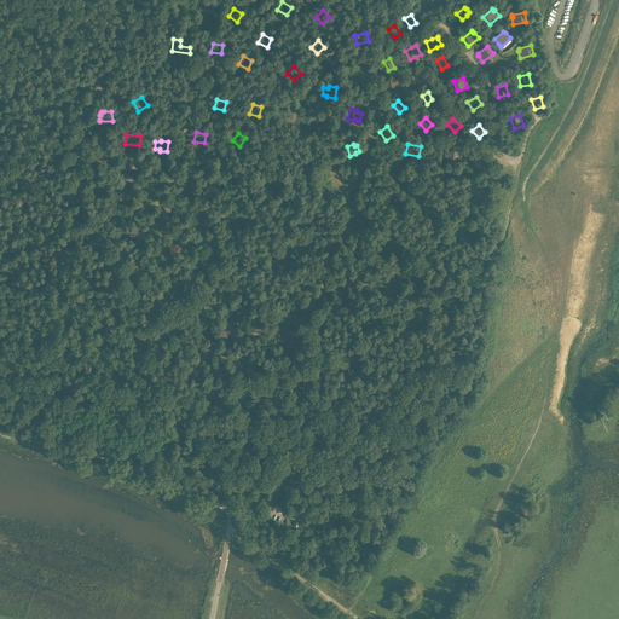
[(115,150),(114,150),(108,151),(106,151),(104,151),(104,152),(104,155),(103,155),(104,161),(116,160),(115,150)]
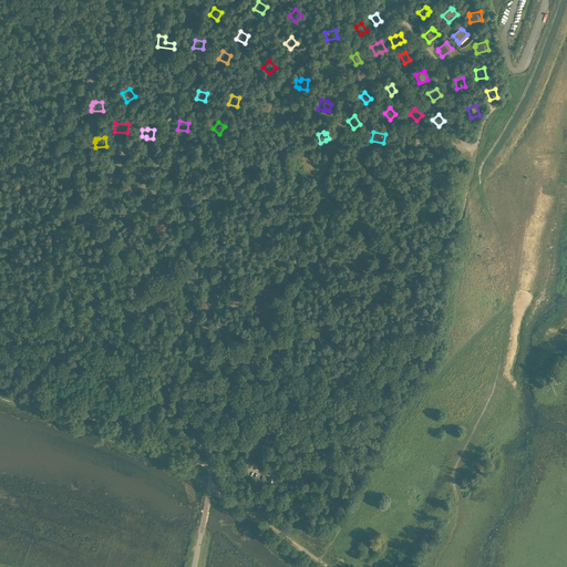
[(445,146),(437,140),(431,146),(440,154),(445,146)]
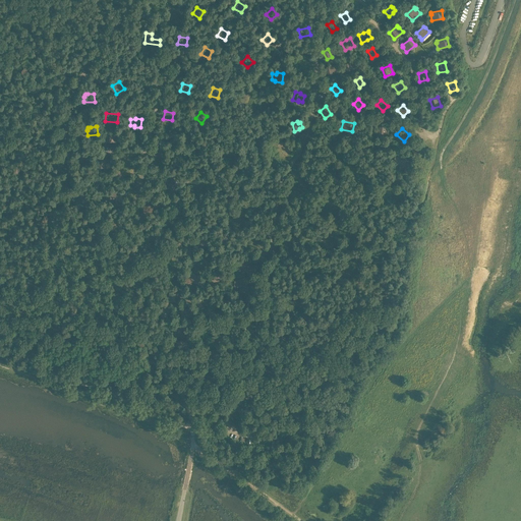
[(116,141),(116,133),(106,132),(106,141),(116,141)]
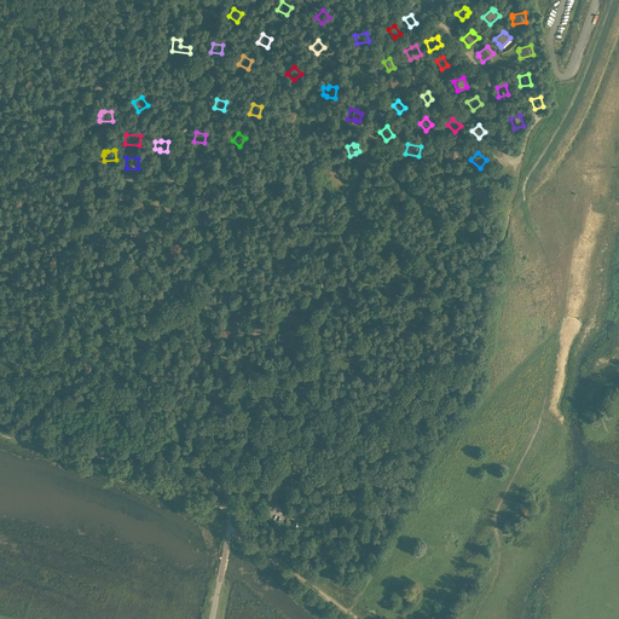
[(226,169),(230,161),(221,157),(218,166),(226,169)]
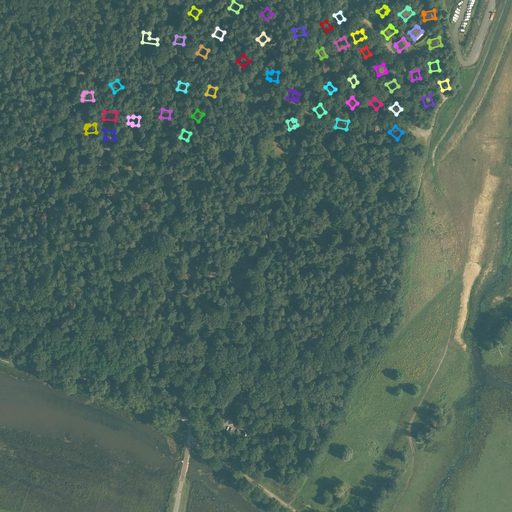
[(416,148),(411,141),(404,146),(409,153),(416,148)]
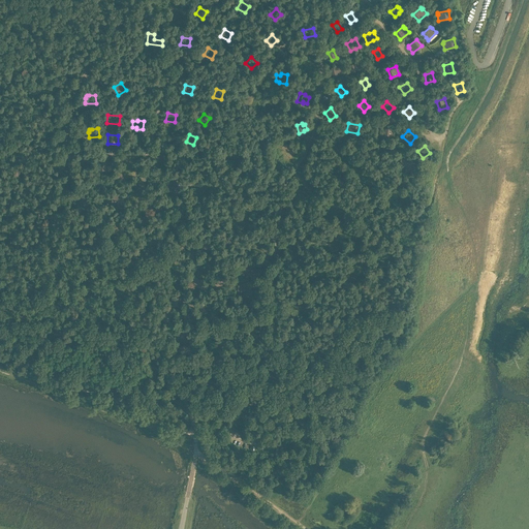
[(163,159),(166,152),(158,149),(155,156),(163,159)]
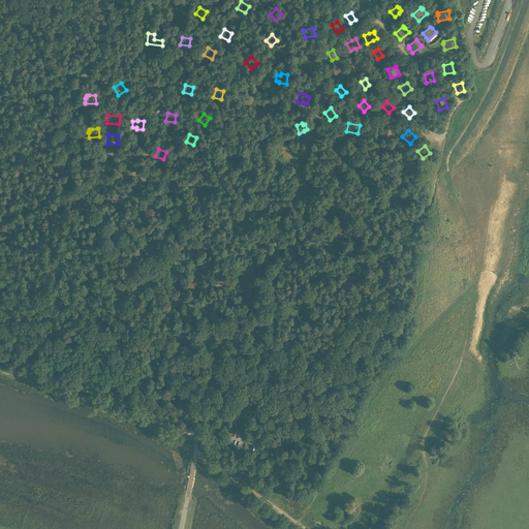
[(111,169),(111,163),(110,163),(110,161),(99,161),(99,169),(111,169)]
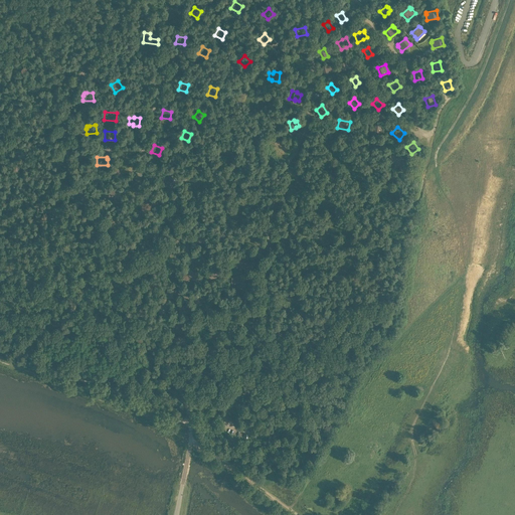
[(169,184),(174,178),(169,173),(163,179),(169,184)]
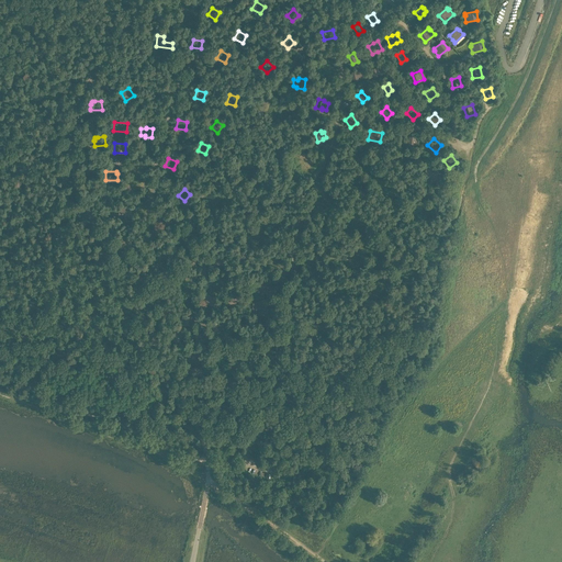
[(161,220),(166,213),(158,208),(154,215),(161,220)]
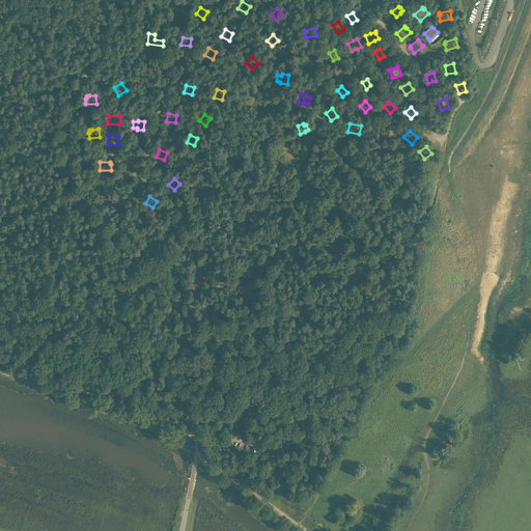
[(121,222),(118,223),(114,225),(116,231),(117,230),(118,233),(124,231),(121,222)]
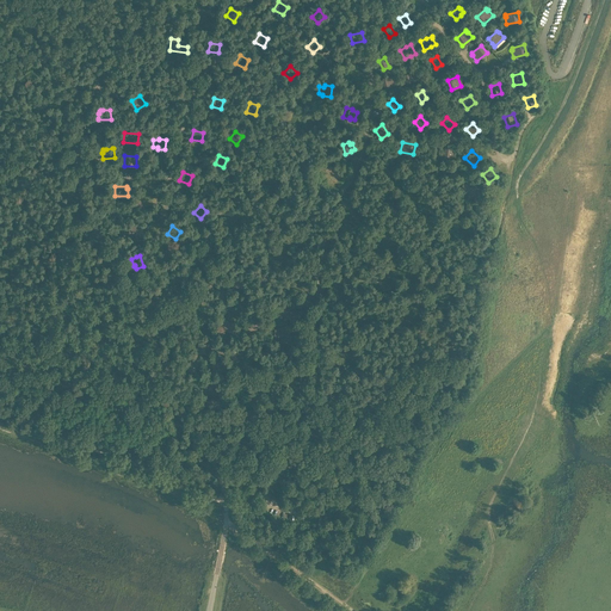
[(233,275),(230,284),(241,287),(242,279),(241,279),(242,277),(233,275)]
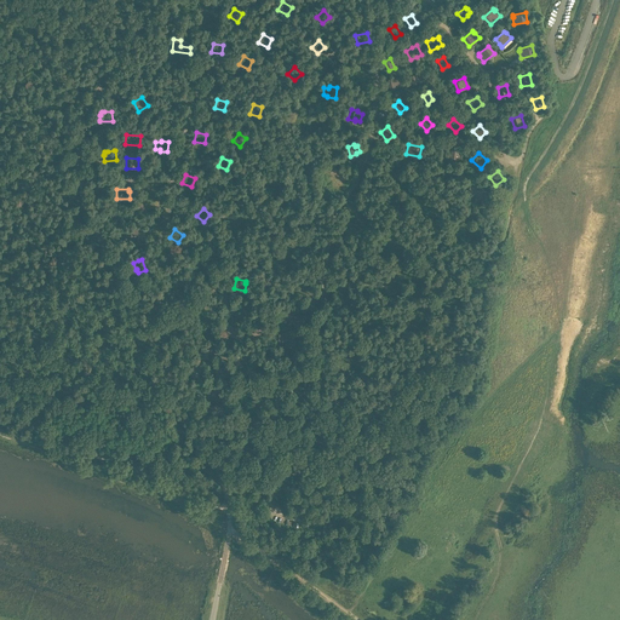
[(158,299),(154,303),(150,306),(156,313),(165,304),(160,299),(159,300),(158,299)]
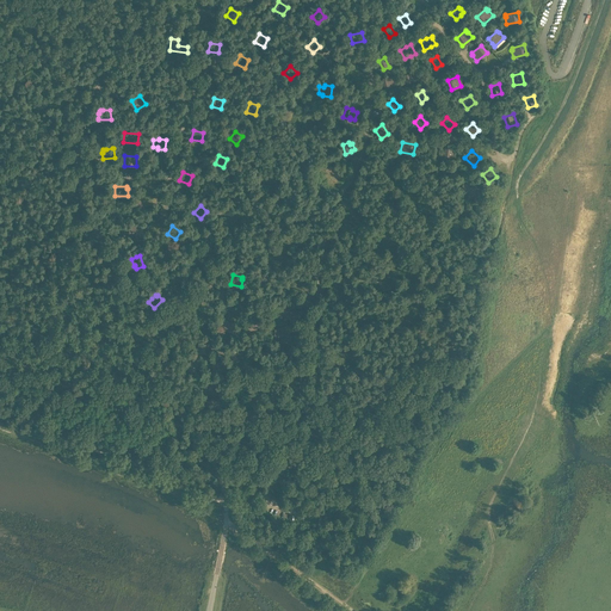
[(164,314),(162,321),(162,323),(172,325),(173,315),(164,314)]
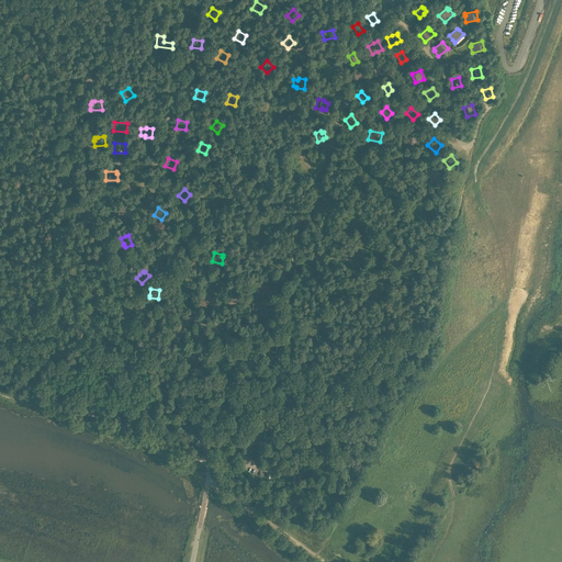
[(214,305),(216,296),(206,293),(205,295),(204,295),(202,302),(214,305)]
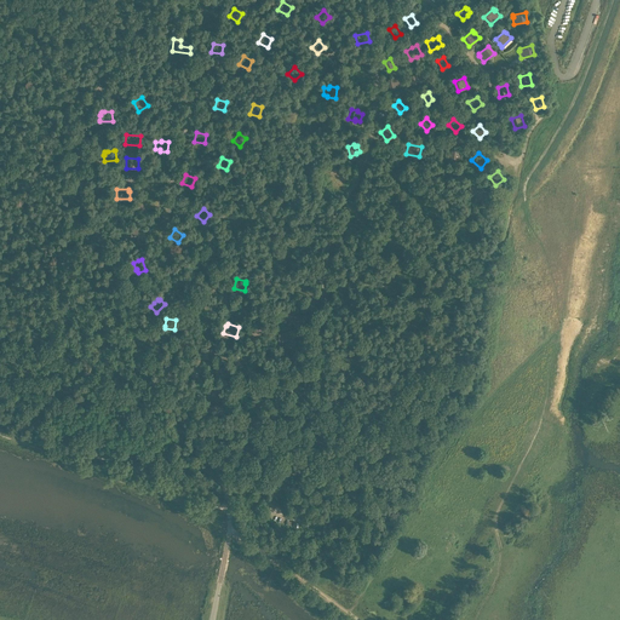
[(259,323),(248,323),(248,333),(258,333),(259,323)]
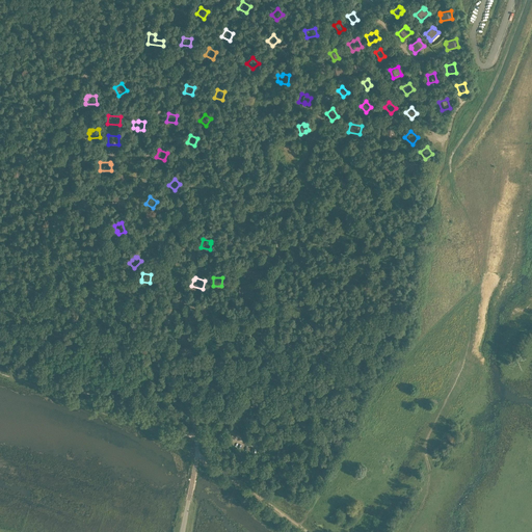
[(151,298),(155,299),(160,300),(161,298),(162,298),(163,291),(152,289),(151,298)]
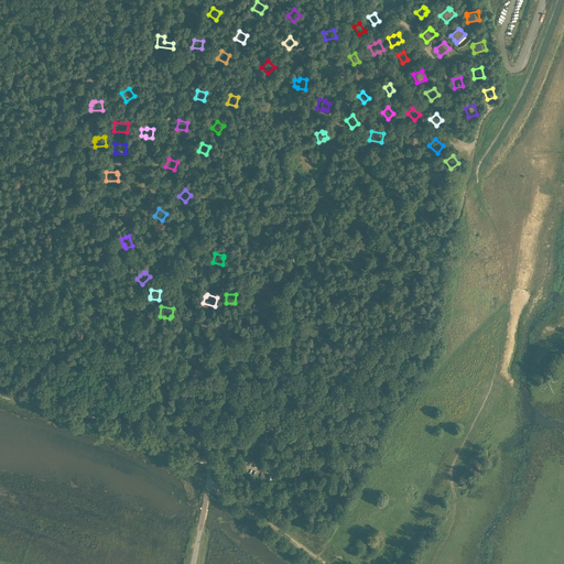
[(176,332),(170,335),(175,344),(182,339),(176,332)]
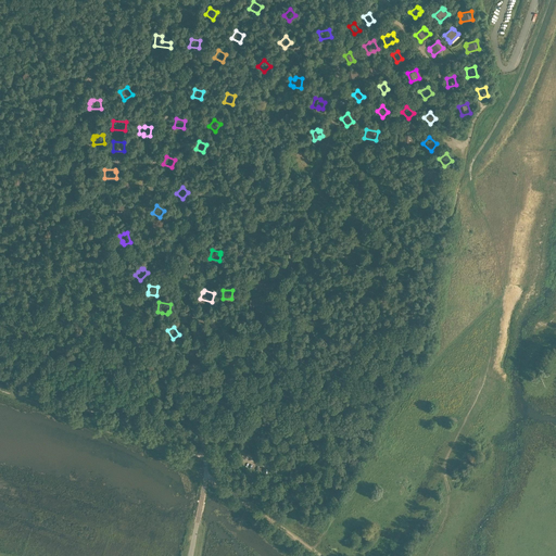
[(193,338),(206,337),(205,330),(204,330),(204,328),(192,328),(193,338)]
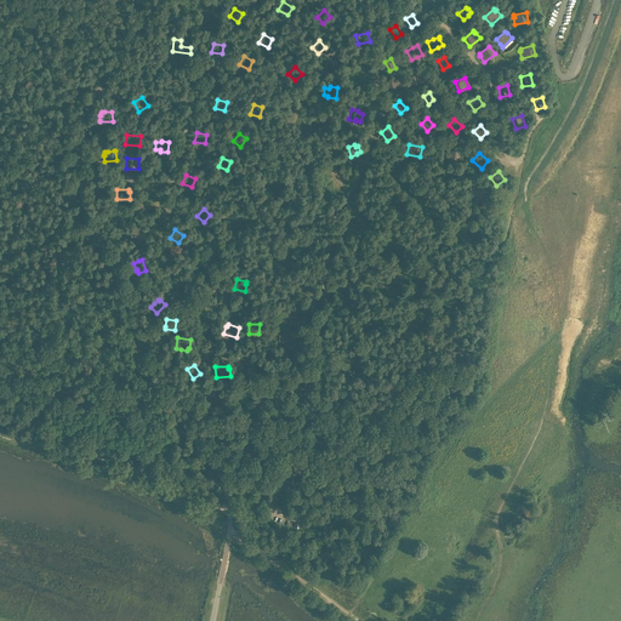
[(216,399),(216,389),(205,389),(205,392),(204,391),(204,399),(216,399)]
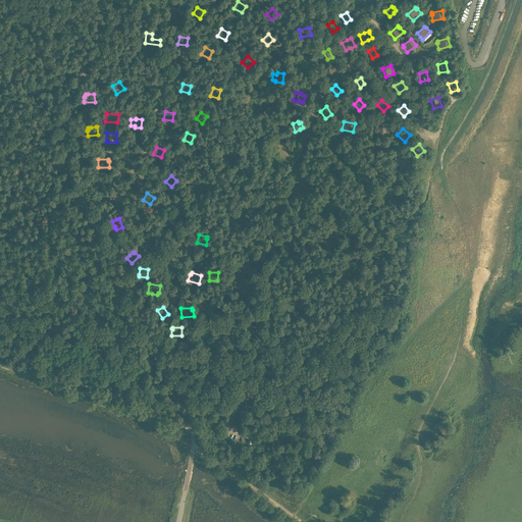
[(186,340),(175,341),(176,349),(188,348),(188,342),(186,342),(186,340)]
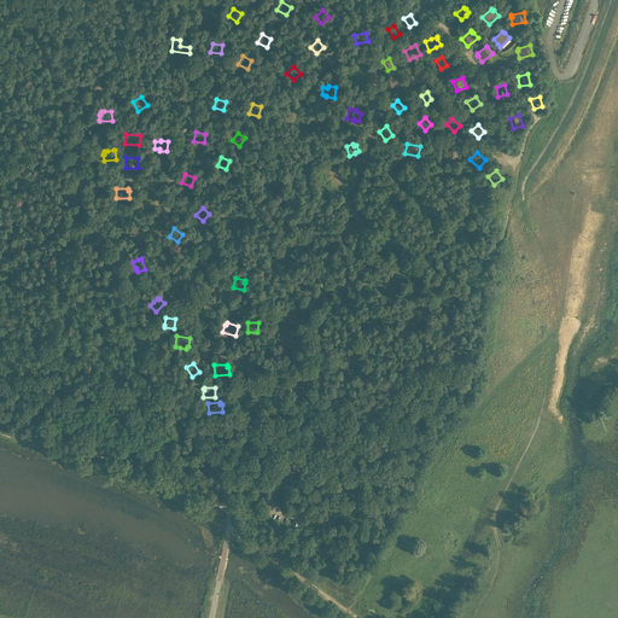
[(237,455),(228,462),(237,471),(244,464),(237,455)]
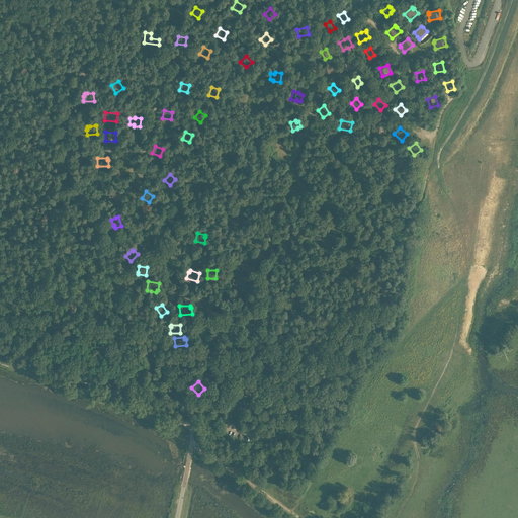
[(251,390),(243,383),(238,391),(246,397),(251,390)]
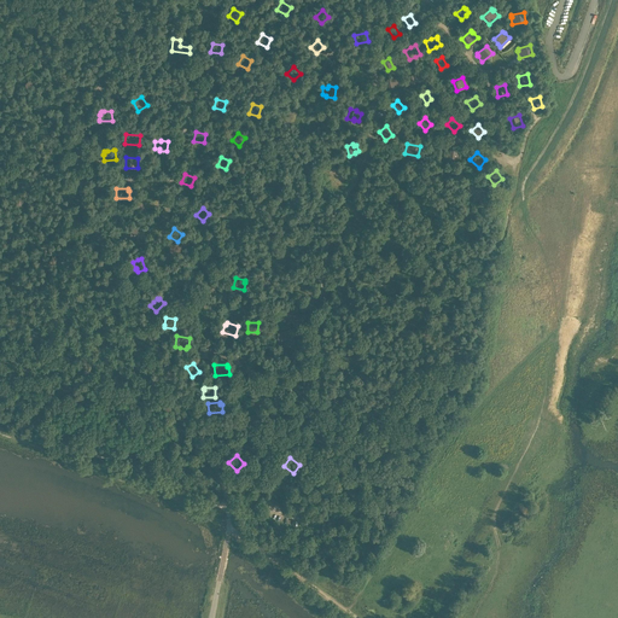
[(239,488),(245,487),(245,488),(251,487),(251,482),(250,478),(249,479),(248,477),(238,481),(239,488)]
